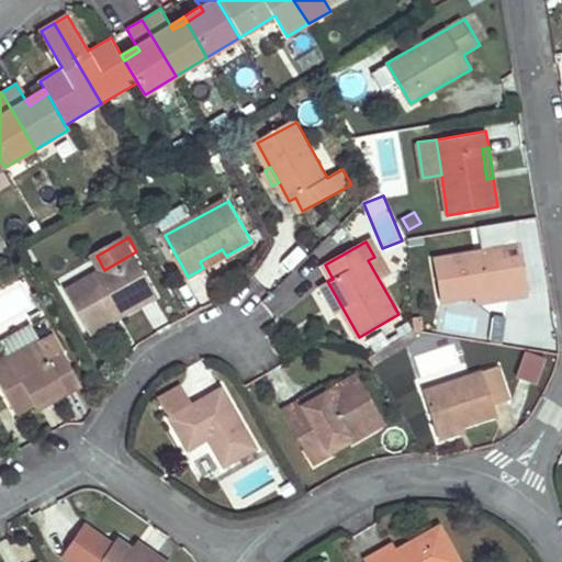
[(521,243),(505,246),(506,257),(524,255),(521,243)]
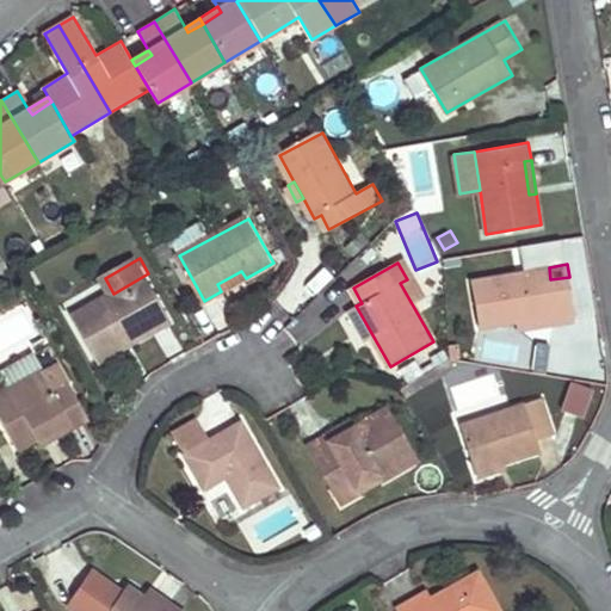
[(576,320),(569,277),(550,279),(549,267),(474,281),(482,327),(518,320),(555,313),(557,323),(576,320)]
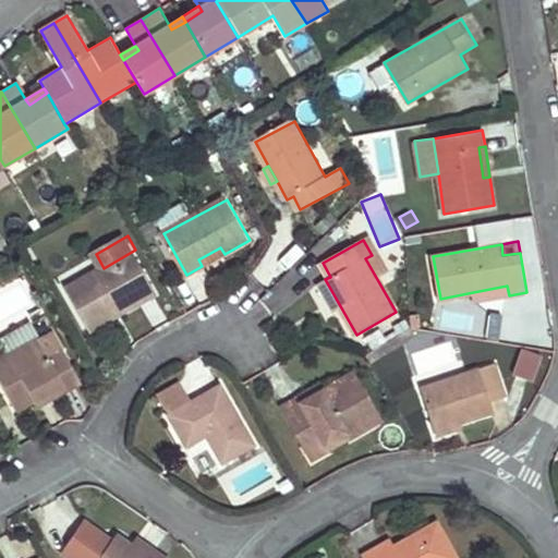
[(220,247),(198,259),(202,266),(225,254),(220,247)]
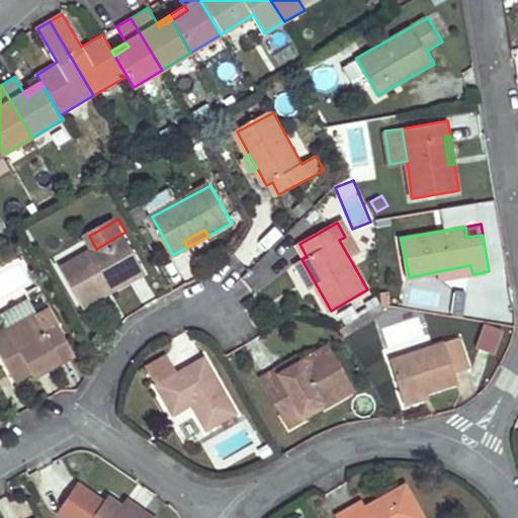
[(148,272),(125,232),(96,249),(65,267),(87,307),(110,293),(107,288),(130,275),(133,281),(148,272)]
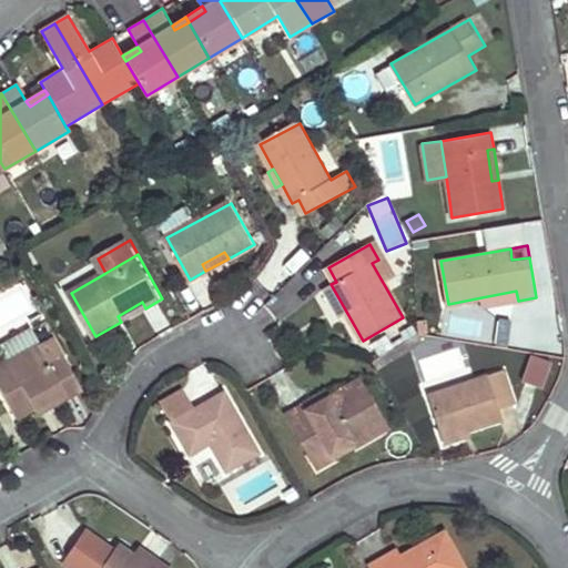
[(518,301),(516,291),(482,297),(483,307),(518,301)]
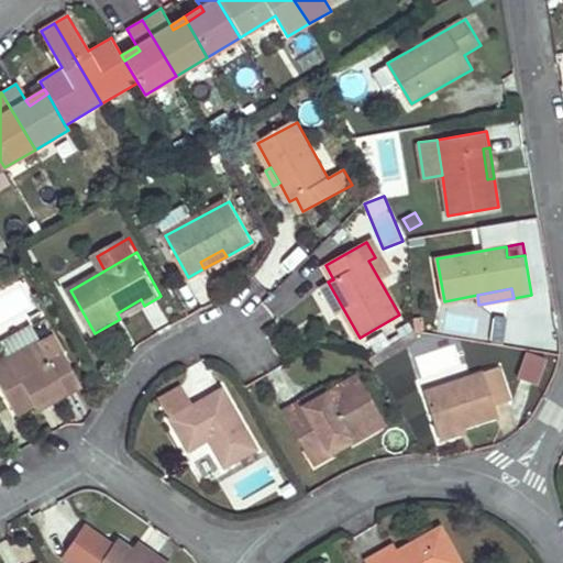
[(141,299),(117,313),(120,319),(144,306),(141,299)]
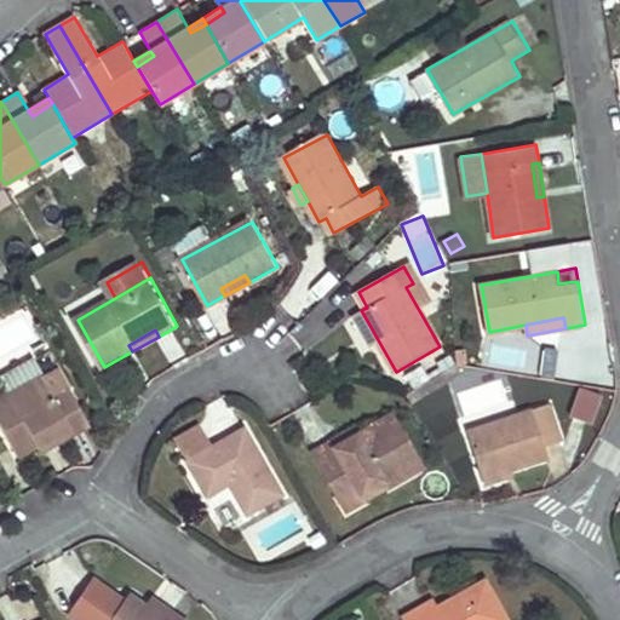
[(488,363),(550,380),(558,352),(533,345),(534,343),(497,332),(488,363)]
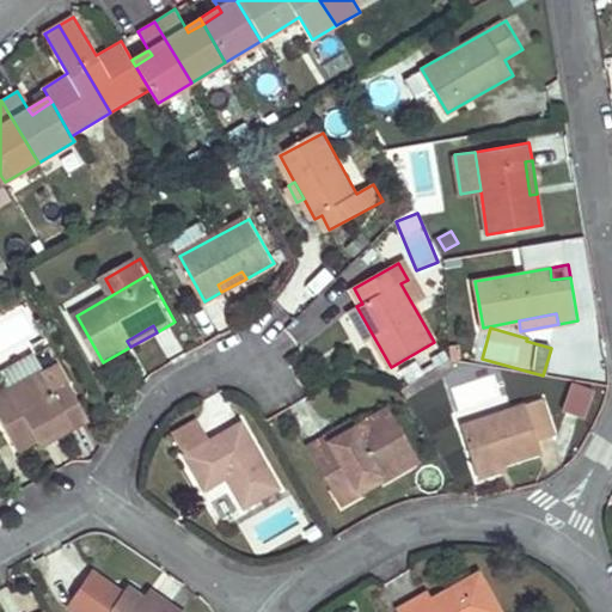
[(453,359),(403,386),(407,395),(457,366),(453,359)]
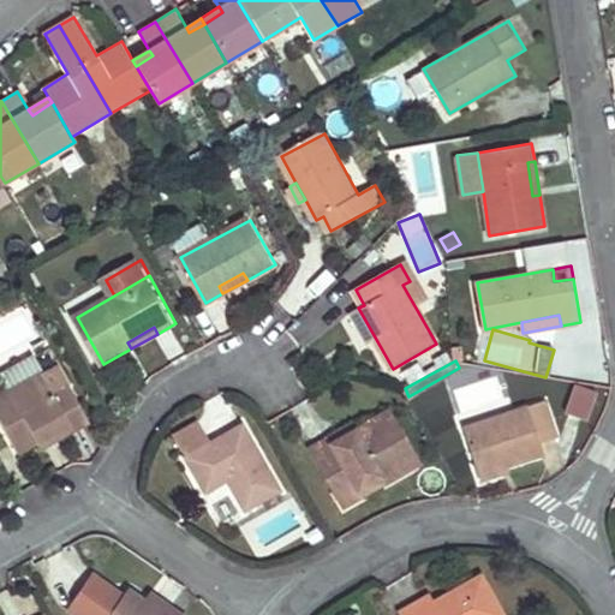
[(58,366),(43,375),(54,395),(71,388),(58,366)]
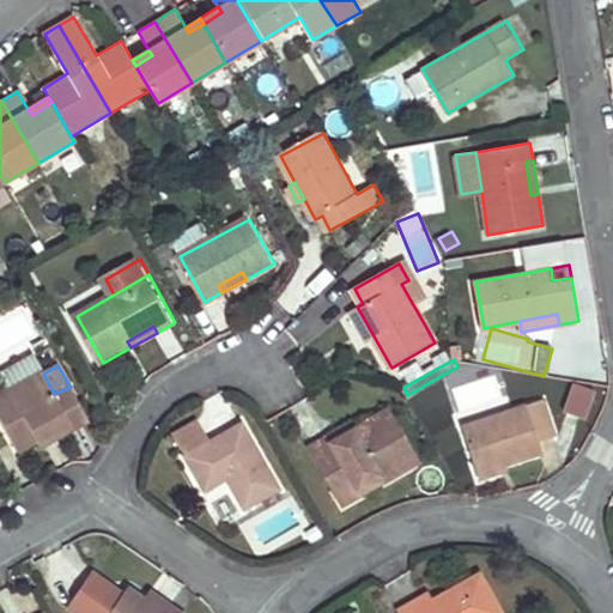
[(43,374),(0,396),(0,420),(19,454),(38,443),(71,424),(74,430),(91,422),(71,387),(54,394),(43,374)]
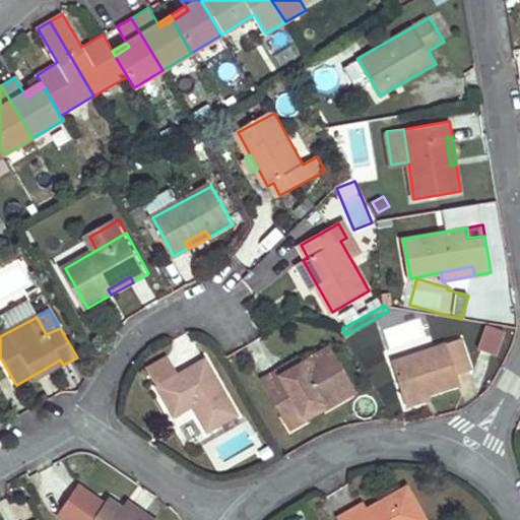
[(389,355),(427,346),(420,318),(382,327),(389,355)]
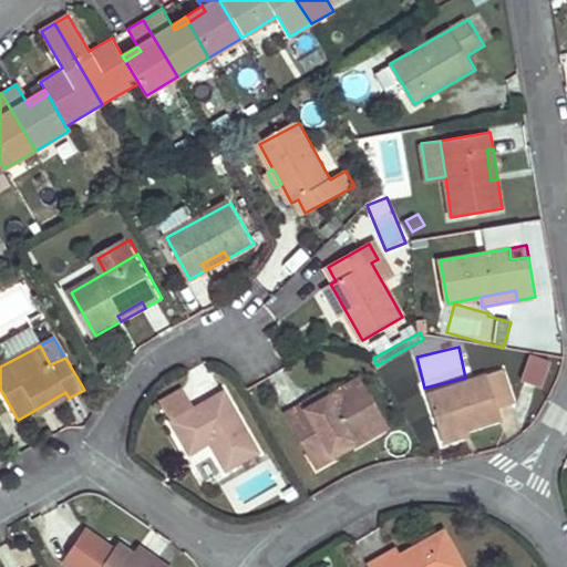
[(544,389),(546,358),(525,357),(523,387),(544,389)]
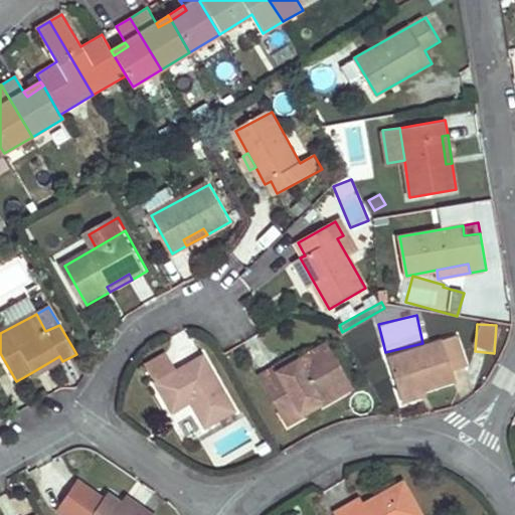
[(466,364),(456,334),(388,357),(402,396),(433,386),(456,378),(452,369),(466,364)]
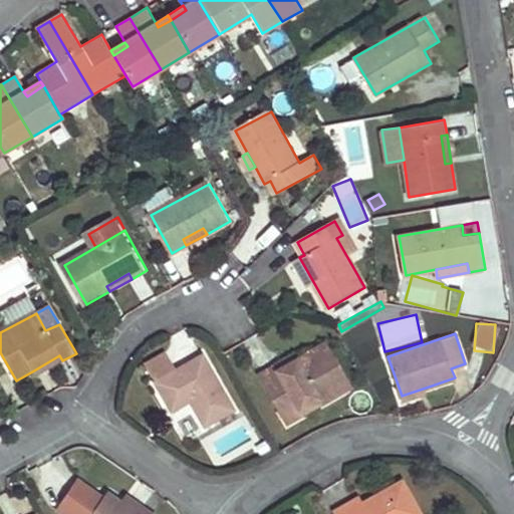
[(275,364),(260,372),(279,406),(293,398),(299,409),(318,399),(320,403),(350,387),(324,342),(297,357),(278,368),(275,364)]
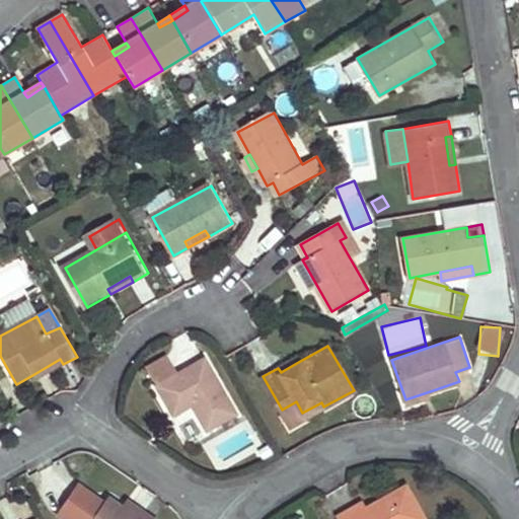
[(235,408),(205,355),(178,369),(168,351),(147,363),(157,381),(173,411),(193,399),(206,425),(235,408)]
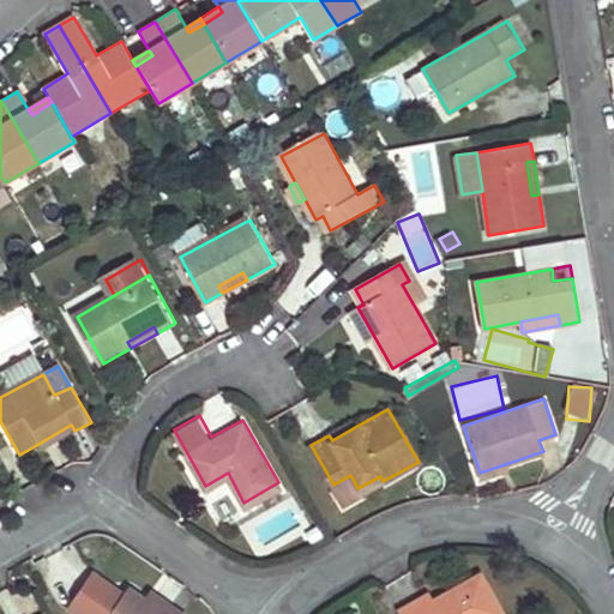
[(329,435),(332,440),(355,427),(353,422),(329,435)]
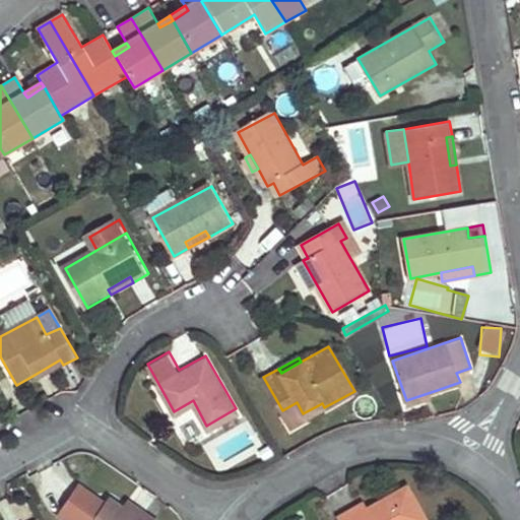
[(60,360),(33,376),(36,381),(63,365),(60,360)]
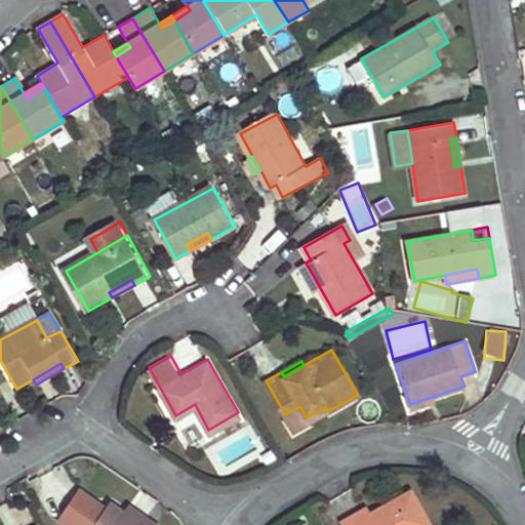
[(443,401),(441,394),(410,404),(412,411),(443,401)]
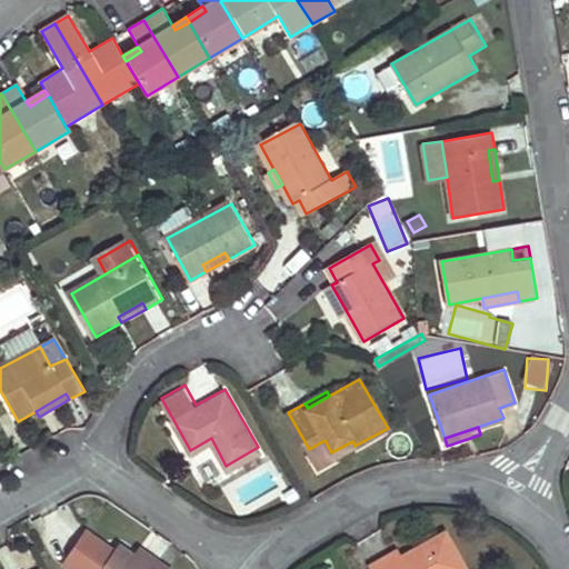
[(325,440),(309,449),(319,467),(335,458),(331,452),(325,440)]
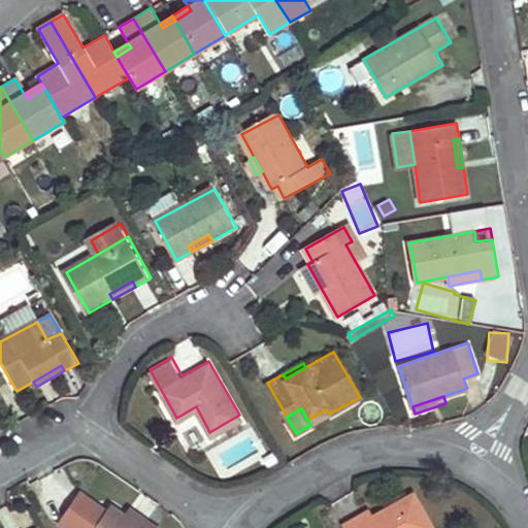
[(307,420),(310,425),(329,414),(327,409),(307,420)]
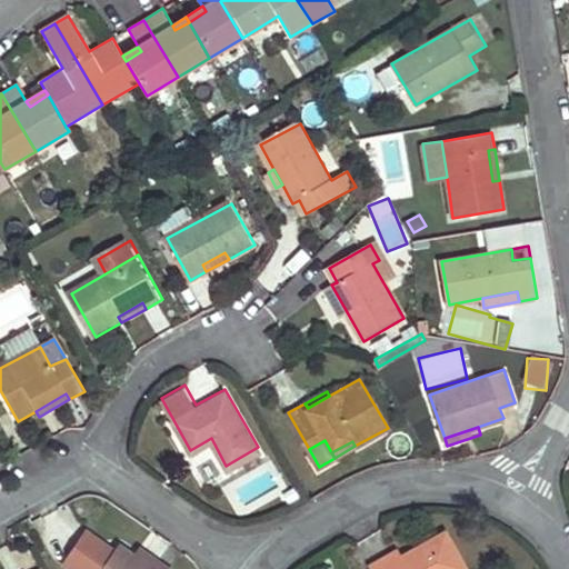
[(462,568),(443,535),(403,558),(409,568),(462,568)]
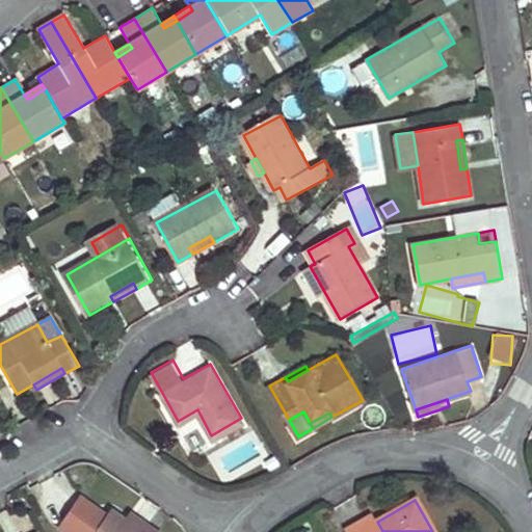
[(123,519),(128,511),(114,502),(110,509),(123,519)]
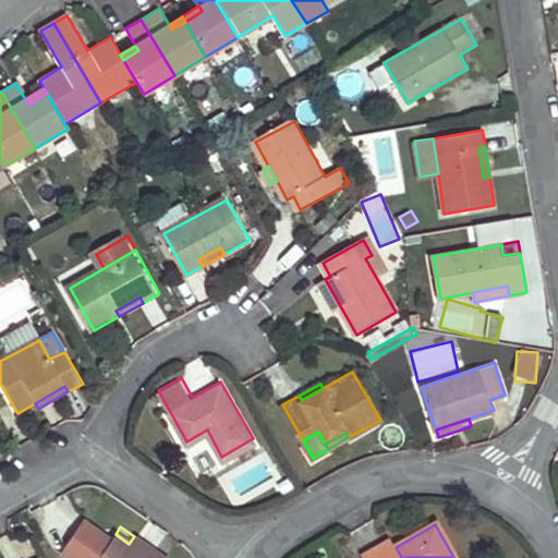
[(164,557),(134,536),(129,544),(116,534),(97,557),(164,557)]
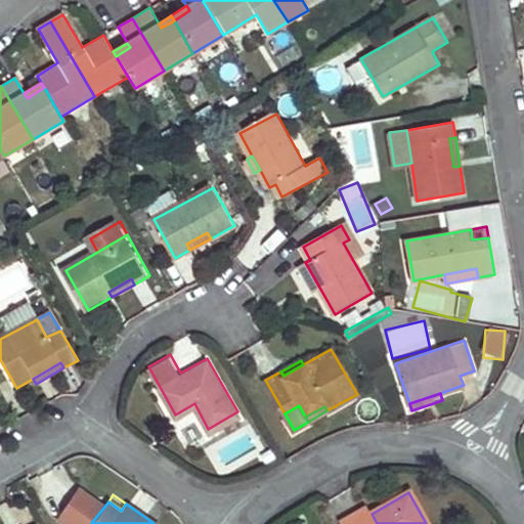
[(377,523),(372,514),(366,506),(340,521),(341,523),(377,523)]
